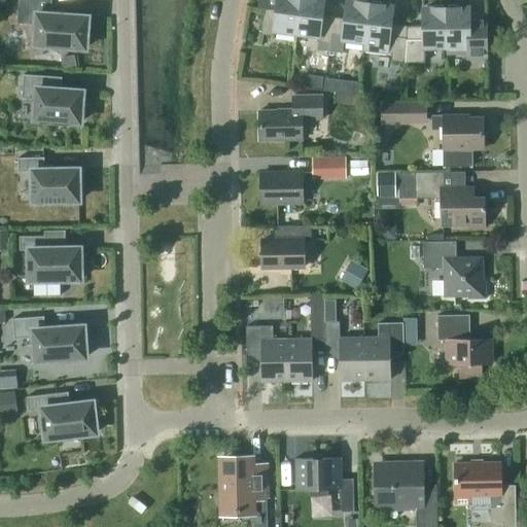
[(54,14),(49,13),(49,0),(20,0),(19,22),(36,23),(35,44),(85,47),(88,19),(92,19),(92,16),(64,14),(54,13),(54,14)]
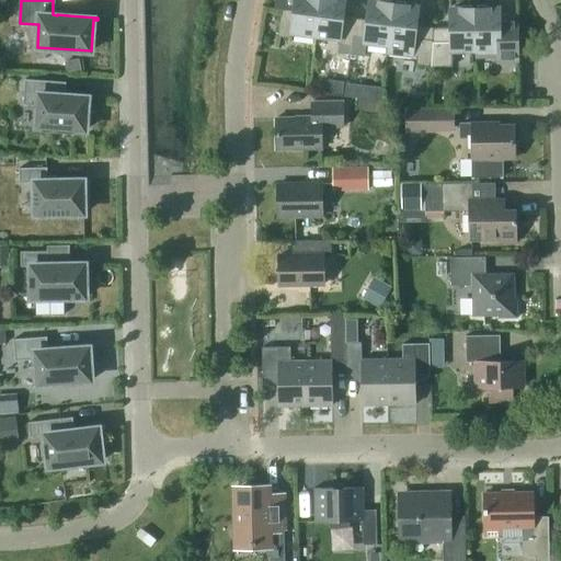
[(293,33),(316,35),(319,0),(295,0),(294,10),(282,9),(278,36),(292,37),(293,33)]
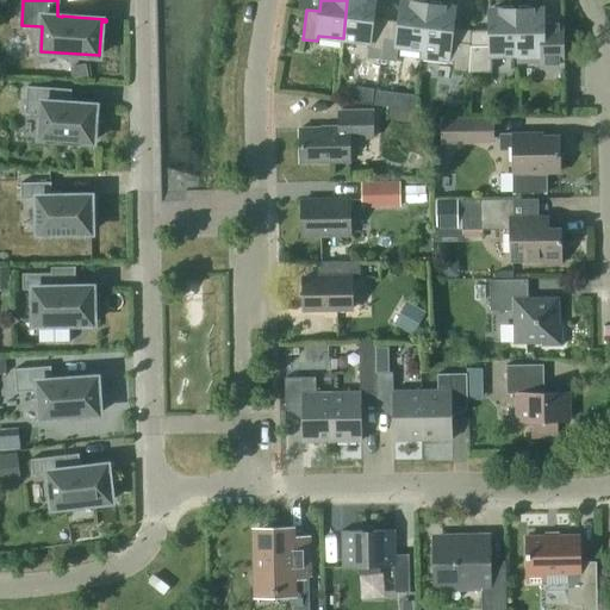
[(347,0),(343,38),(368,42),(367,48),(369,48),(381,49),(386,19),(372,18),(373,0),(347,0)]
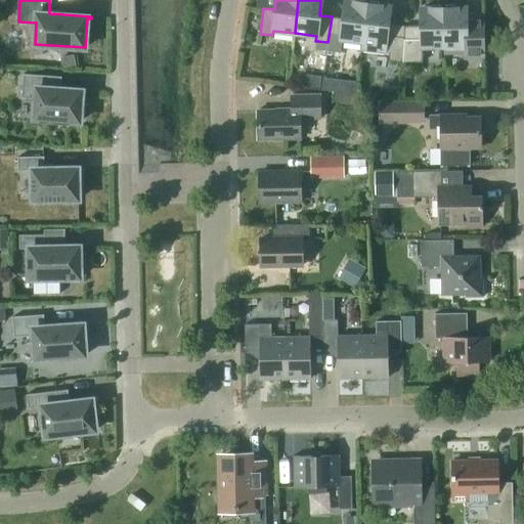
[(332,16),(328,42),(326,50),(340,52),(342,39),(362,42),(367,3),(345,1),(343,18),(332,16)]
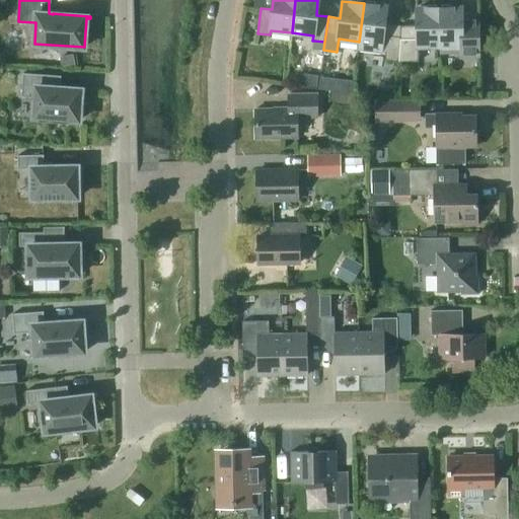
[(364,3),(359,42),(358,49),(385,53),(384,60),(398,61),(399,52),(401,26),(384,23),(386,6),(364,3)]
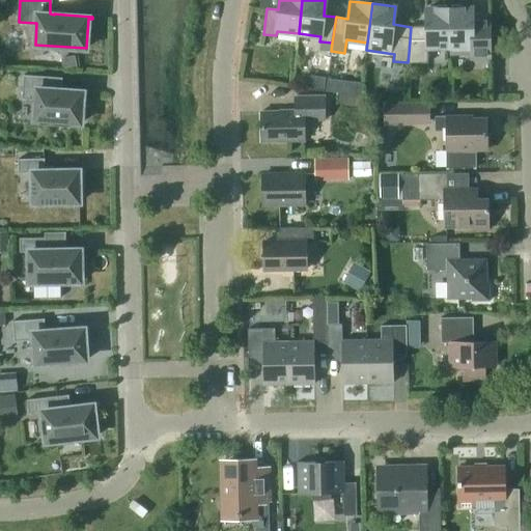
[(450,47),(449,8),(426,8),(426,26),(411,27),(409,53),(428,52),(428,47),(450,47)]
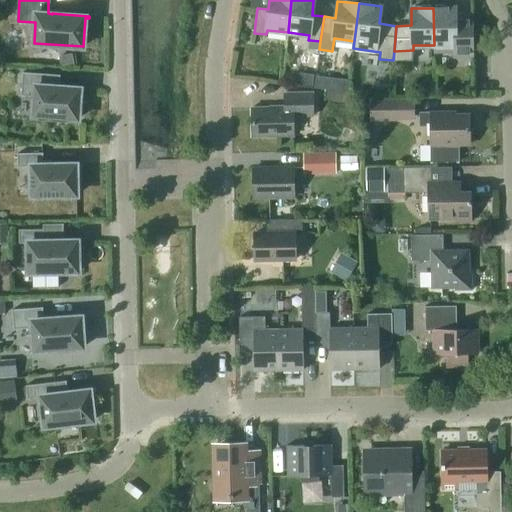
[(433,8),(434,45),(434,51),(454,51),(454,56),(468,56),(467,25),(456,25),(455,8),(433,8)]
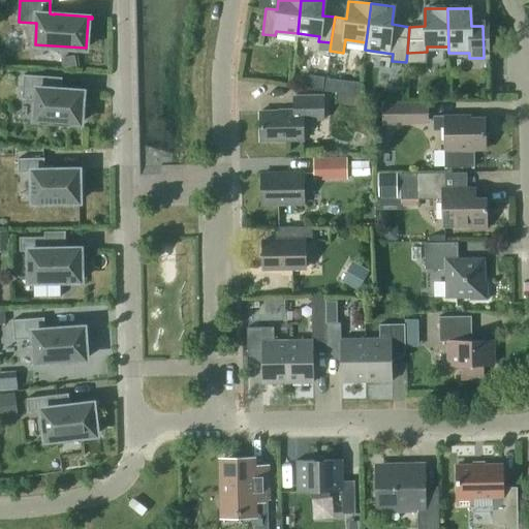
[(325,51),(330,51),(331,42),(320,41),(319,50),(325,51)]
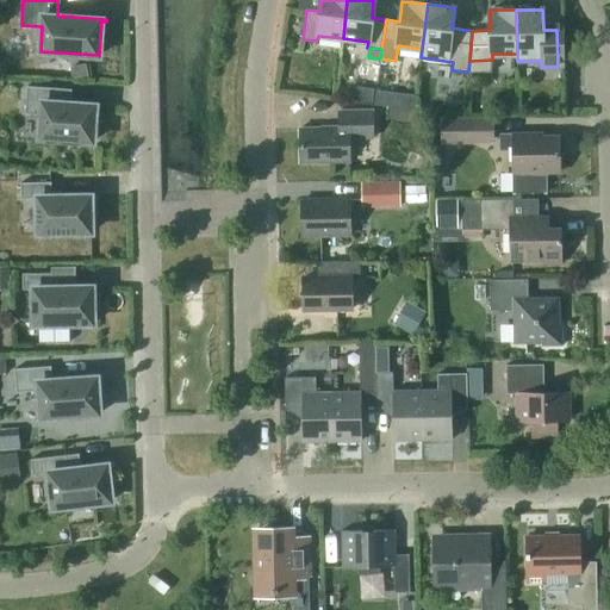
[(89,78),(86,63),(70,67),(73,81),(89,78)]
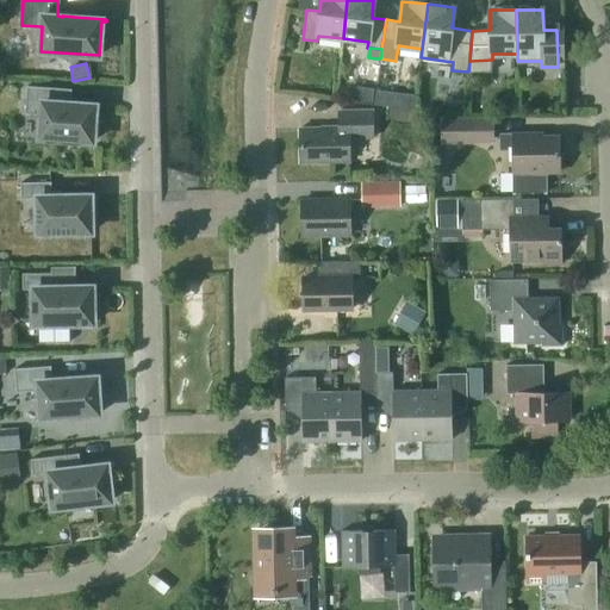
[(39,137),(93,142),(95,107),(100,107),(100,106),(68,104),(68,103),(56,101),(57,88),(27,86),(25,113),(42,114),(39,137)]
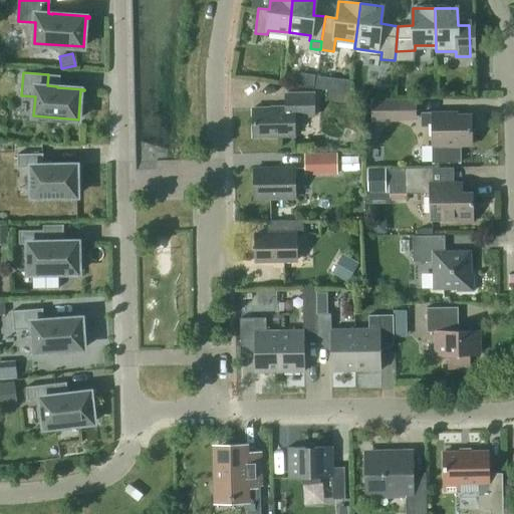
[(317,75),(315,87),(331,89),(332,77),(317,75)]
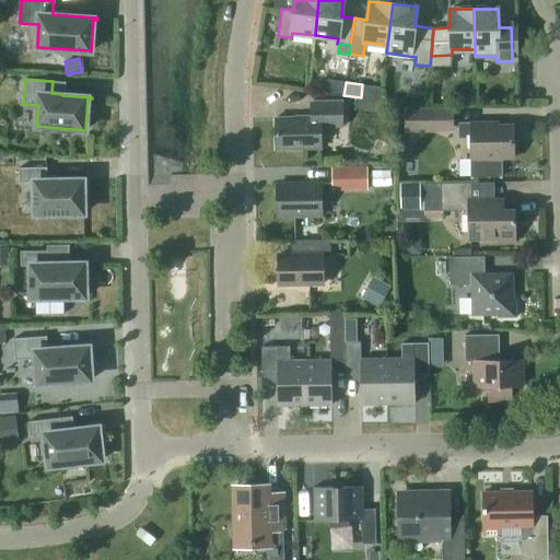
[(475,91),(459,90),(458,105),(474,105),(475,91)]
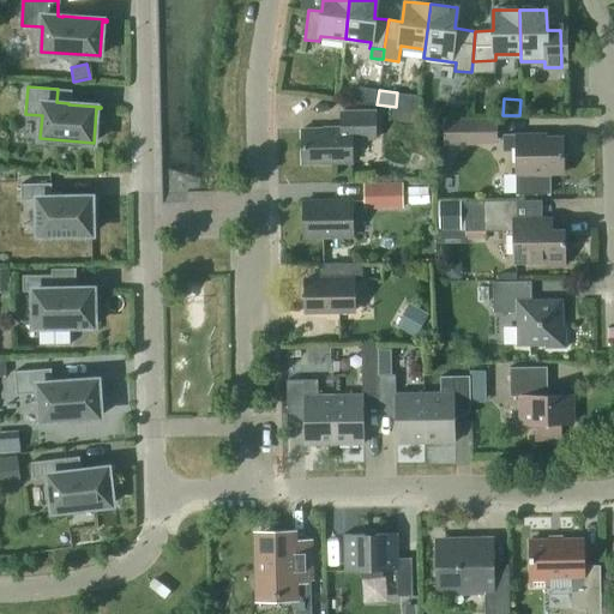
[(302,128),(302,163),(351,163),(351,139),(375,139),(374,110),(341,112),(341,128),(302,128)]
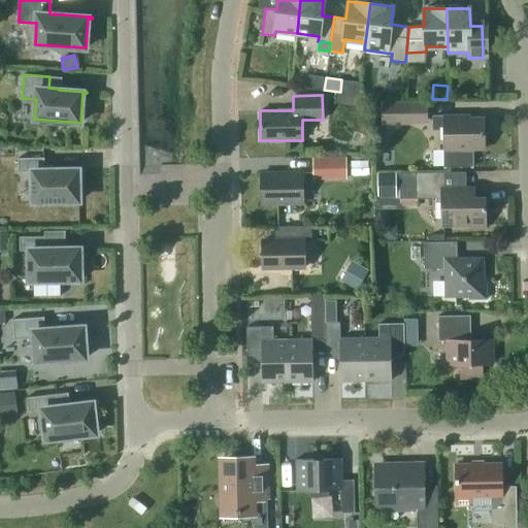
[(405,123),(404,102),(382,102),(383,124),(405,123)]
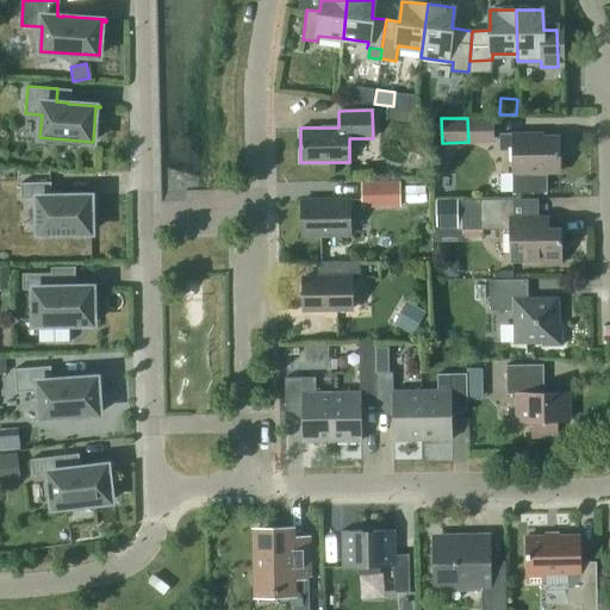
[(529,136),(529,134),(500,135),(500,144),(505,149),(512,149),(514,173),(514,193),(546,193),(546,172),(560,172),(559,136),(529,136)]
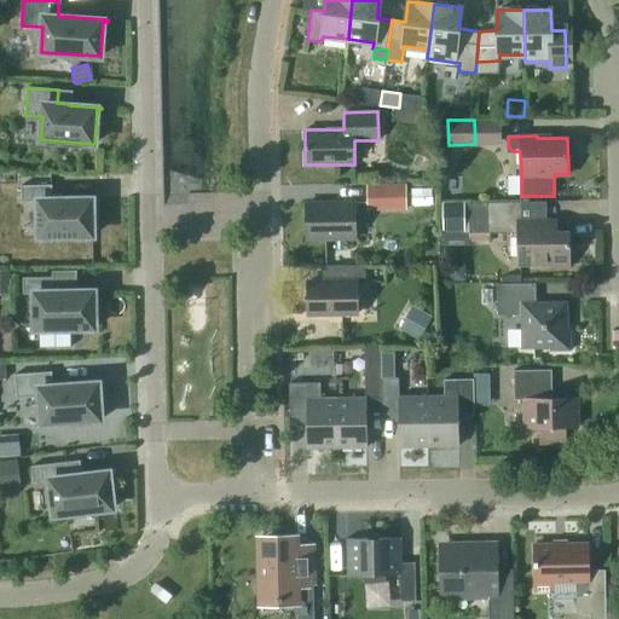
[(97,201),(97,198),(64,198),(52,198),(52,184),(22,185),(22,201),(38,201),(39,236),(93,235),(92,201),(97,201)]
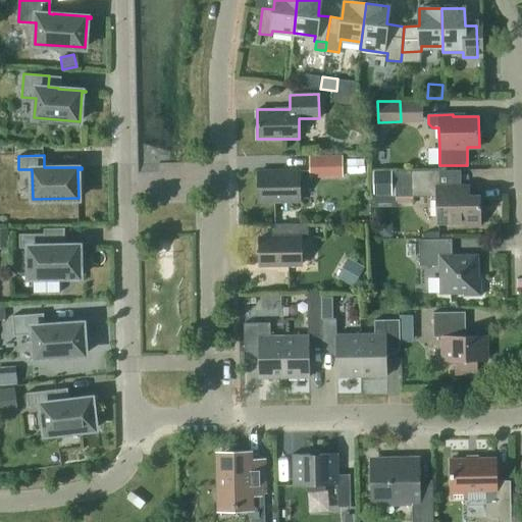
[(309,156),(310,176),(343,176),(342,156),(309,156)]
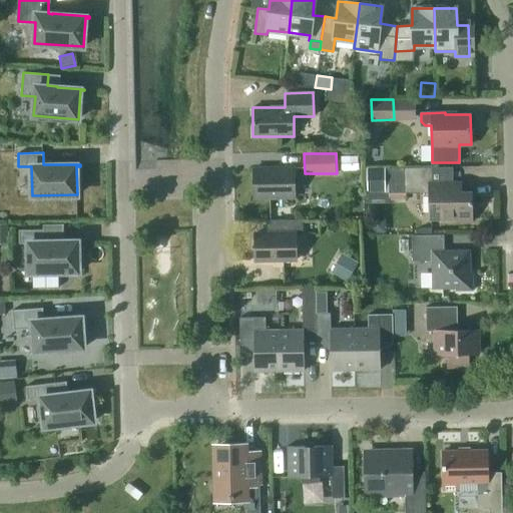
[(386,192),(385,166),(367,167),(367,192),(386,192)]
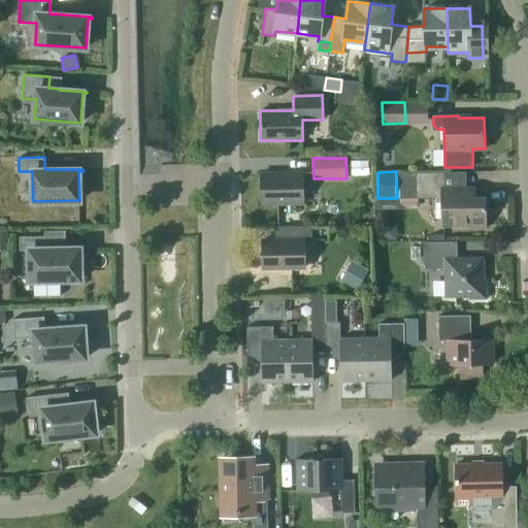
[(400,199),(416,199),(441,198),(441,227),(468,226),(468,229),(486,229),(485,197),(471,197),(471,188),(473,188),(473,187),(444,187),(444,171),(399,172),(400,199)]
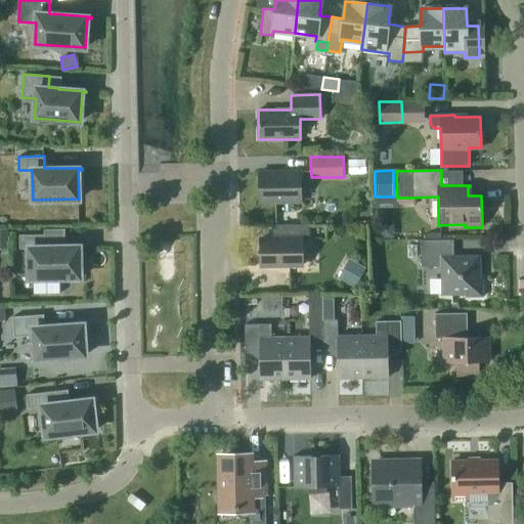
[(301,202),(300,171),(259,172),(259,203),(301,202)]
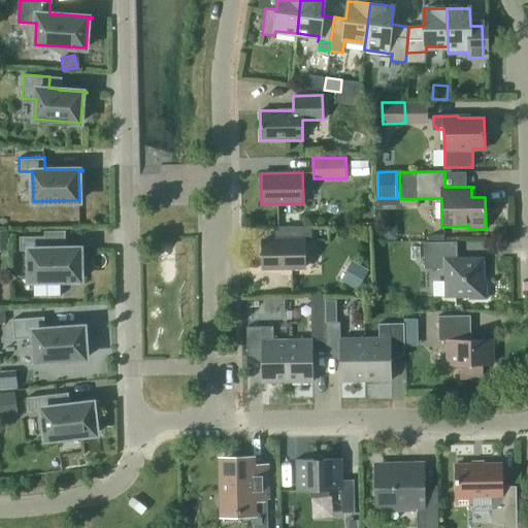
[(273,226),(273,240),(262,240),(262,267),(305,267),(304,240),(311,240),(311,226),(273,226)]
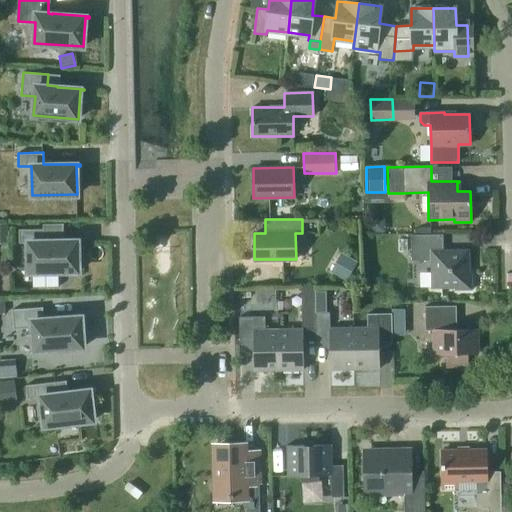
[(9,223),(0,223),(0,242),(9,242),(9,223)]
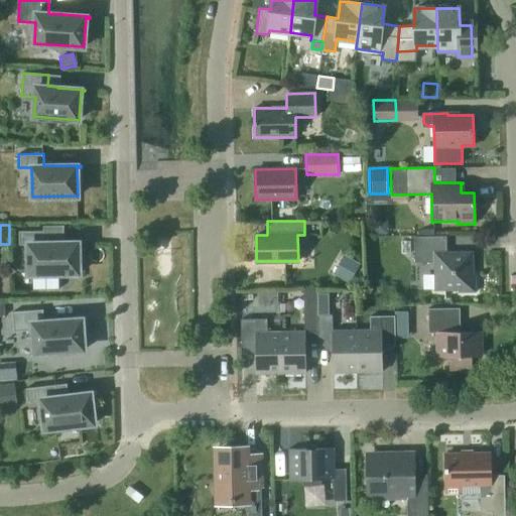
[(79,273),(79,244),(83,244),(83,242),(55,243),(55,242),(45,242),(45,231),(19,231),(19,245),(28,244),(29,274),(79,273)]
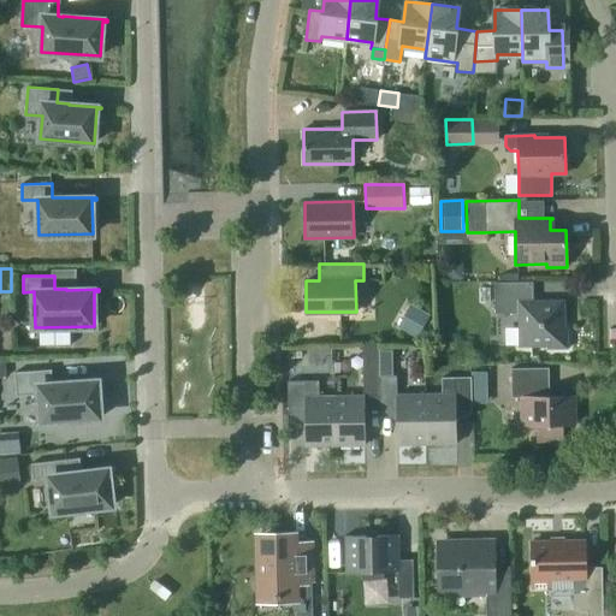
[(533,301),(533,282),(495,282),(495,313),(519,313),(519,347),(548,345),(548,349),(568,349),(568,329),(564,329),(563,301),(533,301)]
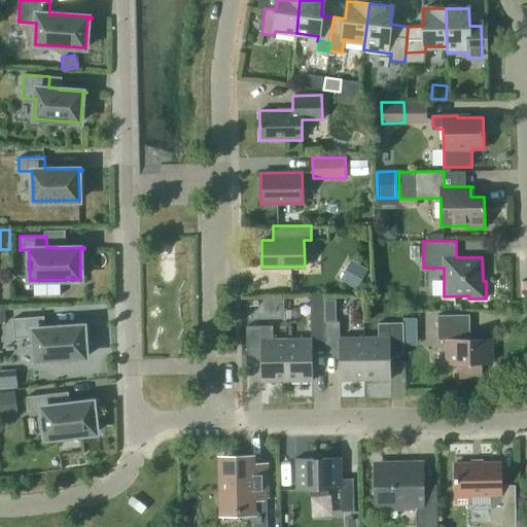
[(367,271),(350,260),(340,280),(357,289),(367,271)]
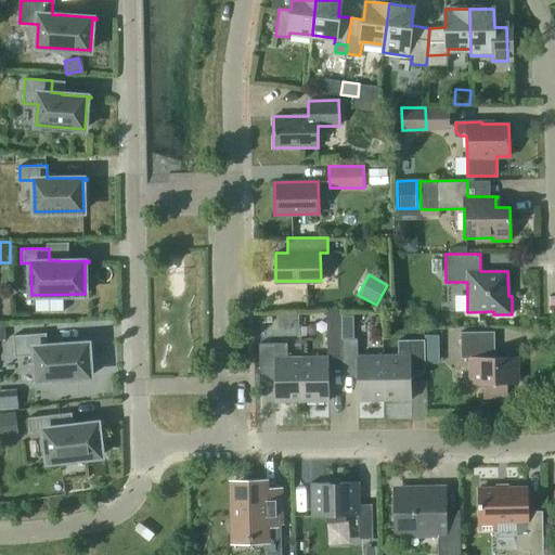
[(340,309),(326,310),(327,344),(341,344),(340,309)]
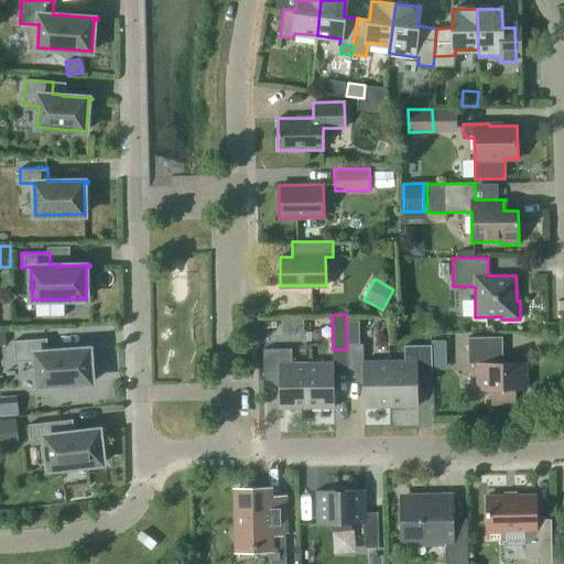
[(294,317),(294,332),(305,332),(305,317),(294,317)]
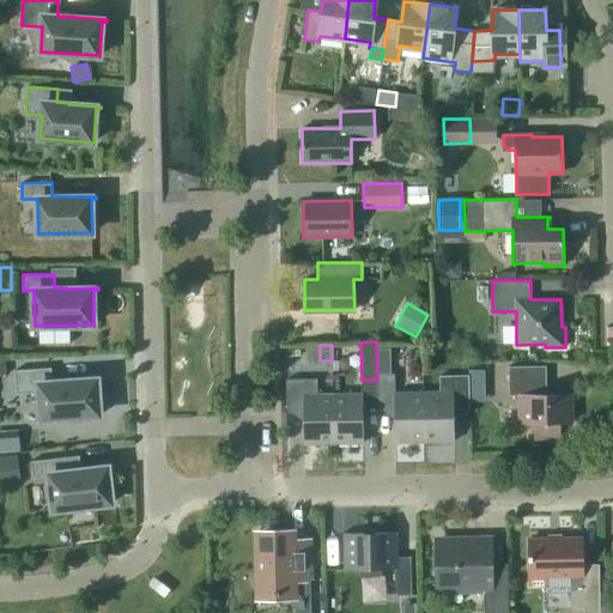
[(535,422),(535,434),(535,439),(559,439),(559,422),(571,422),(571,394),(546,394),(546,365),(508,366),(509,395),(522,395),(522,423),(535,422)]
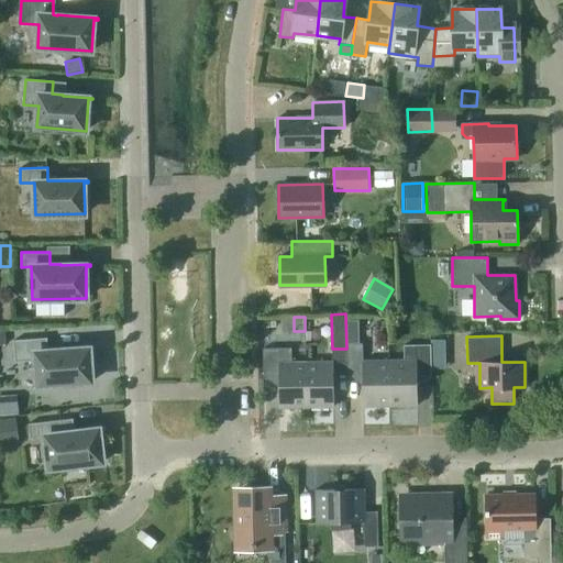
[(94,350),(94,348),(48,351),(47,338),(14,340),(15,362),(35,361),(37,385),(92,382),(89,350),(94,350)]
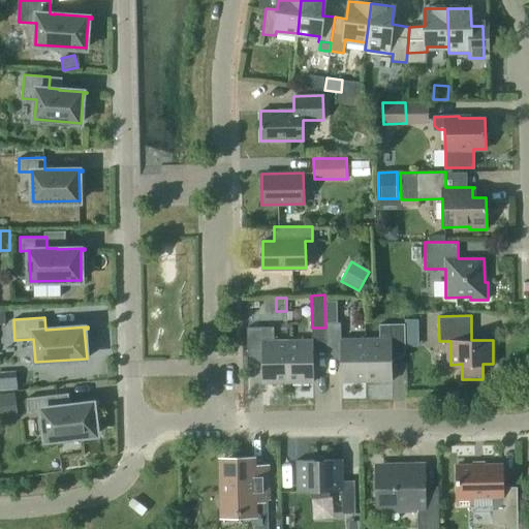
[(405,331),(418,331),(418,318),(405,318),(405,331)]
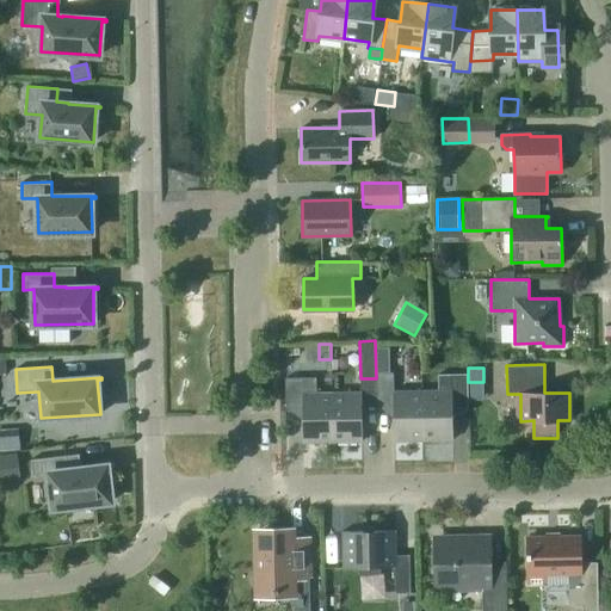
[(424,440),(423,392),(394,392),(393,372),(377,372),(377,406),(393,406),(394,440),(424,440)]
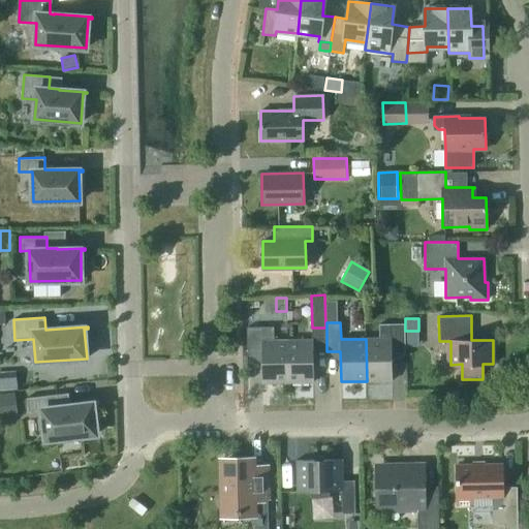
[(404,323),(391,323),(379,324),(379,338),(366,339),(367,381),(392,380),(392,350),(405,349),(404,323)]
